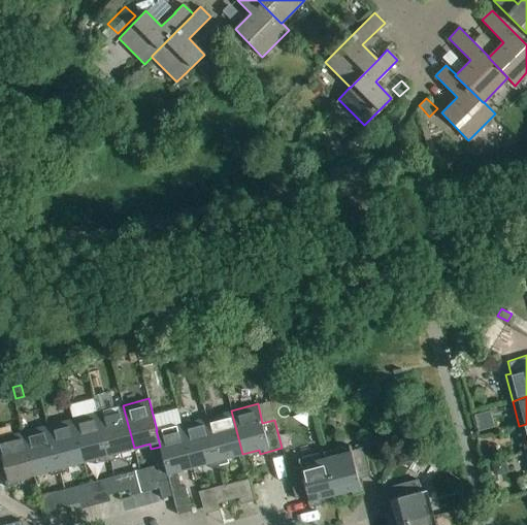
[(118,452),(134,448),(123,405),(97,412),(110,459),(119,457),(118,452)]
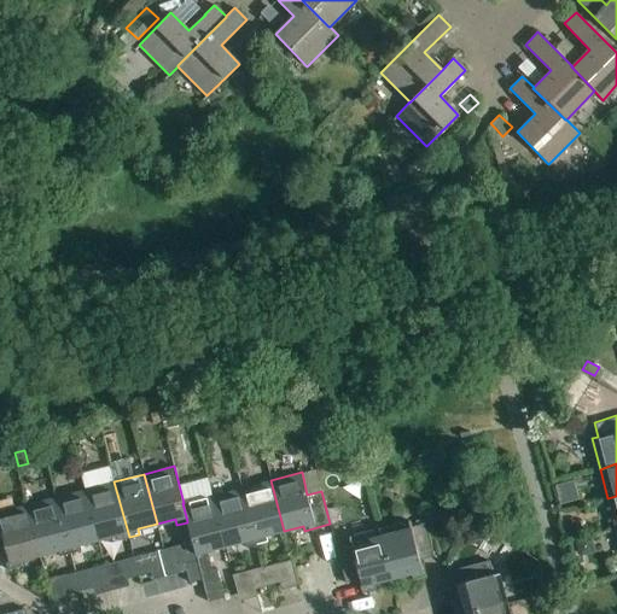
[(271,480),(242,489),(256,544),(267,541),(266,536),(284,531),(271,480)]
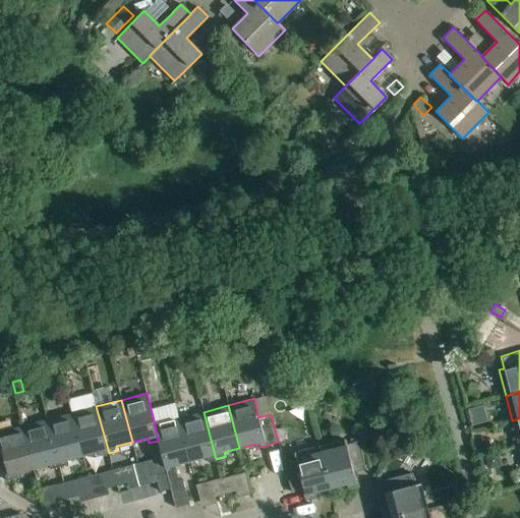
[(100,456),(109,453),(96,406),(71,413),(82,455),(98,451),(100,456)]
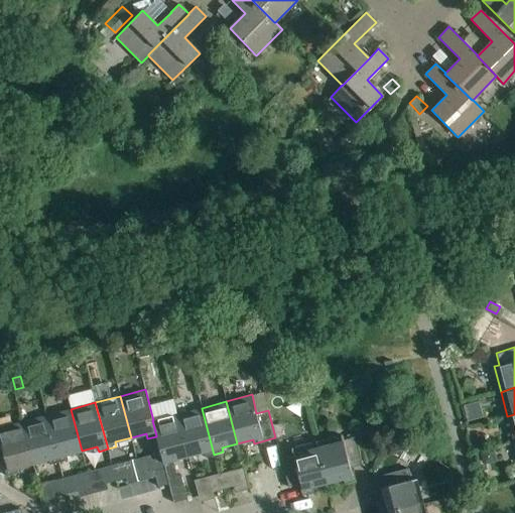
[(202,408),(177,414),(188,456),(204,452),(205,457),(214,455),(202,408)]
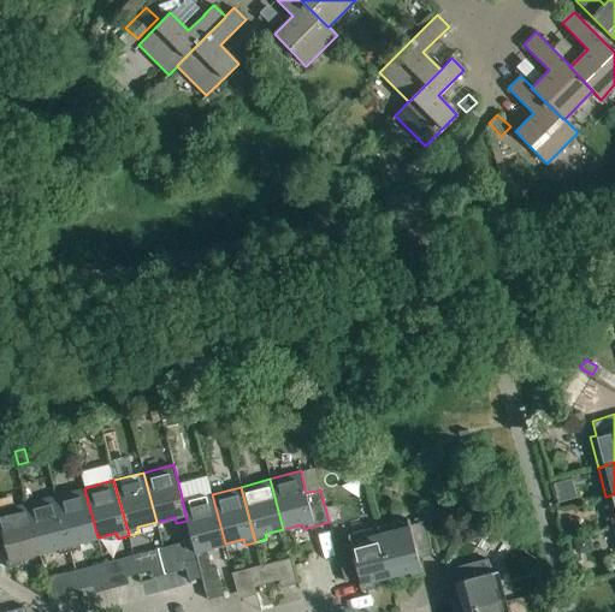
[(80,542),(98,538),(84,488),(55,495),(70,551),(81,548),(80,542)]
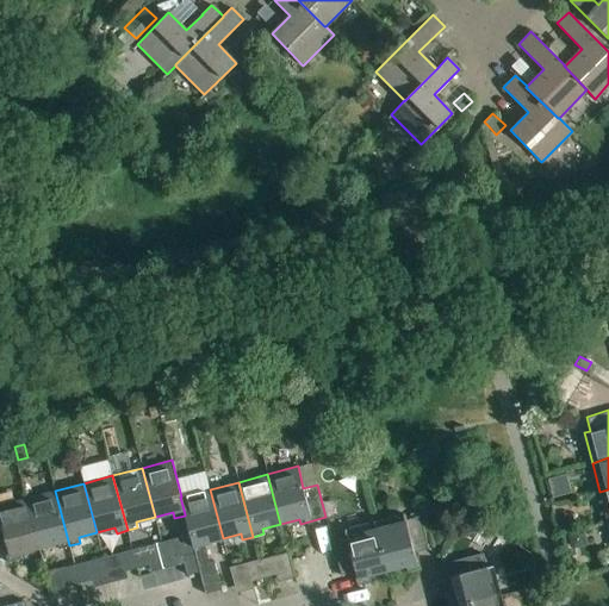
[(194,551),(194,553),(205,593),(221,588),(213,560),(209,561),(204,544),(223,538),(210,489),(181,497),(180,497),(185,514),(185,516),(190,533),(194,551)]
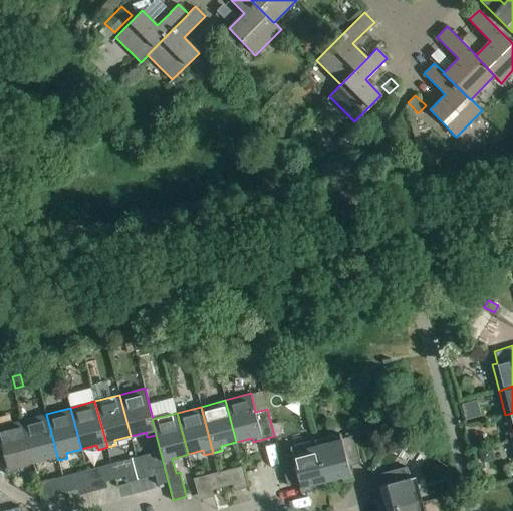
[(49,463),(58,460),(46,414),(21,420),(32,462),(48,458),(49,463)]
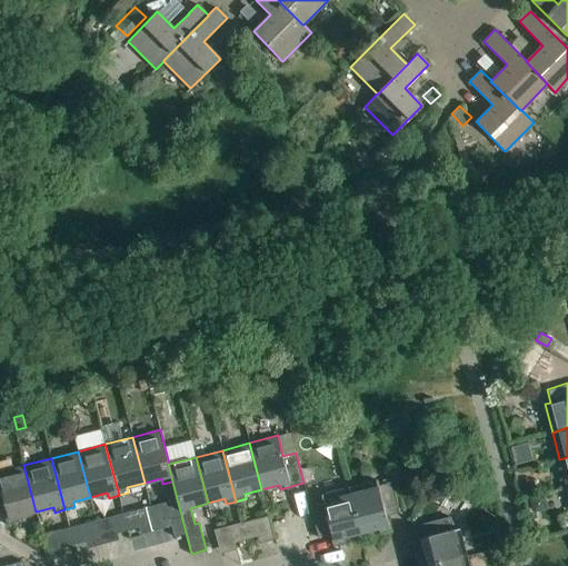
[(19,516),(36,512),(23,465),(0,472),(0,508),(6,507),(10,524),(20,522),(19,516)]
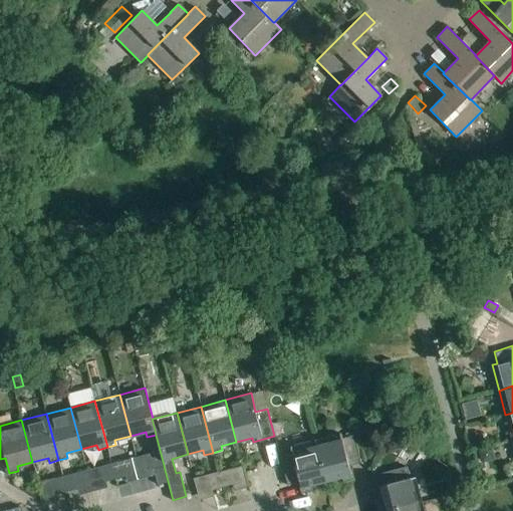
[(339,433),(315,440),(326,481),(341,477),(342,482),(351,479),(348,465),(360,462),(353,435),(341,438),(339,433)]
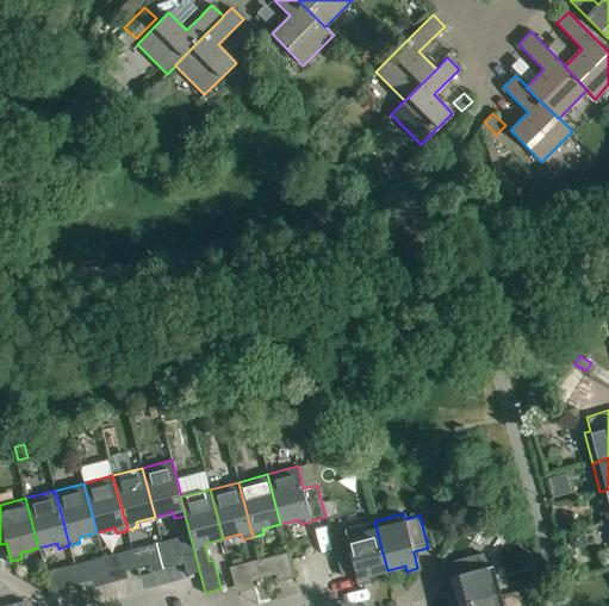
[(387,570),(374,522),(345,529),(347,538),(333,542),(341,575),(355,570),(359,583),(370,581),(368,575),(387,570)]
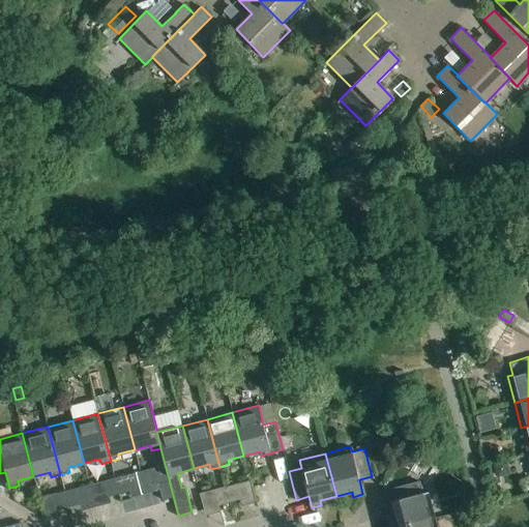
[(157,482),(169,480),(169,479),(165,464),(153,467),(157,482)]
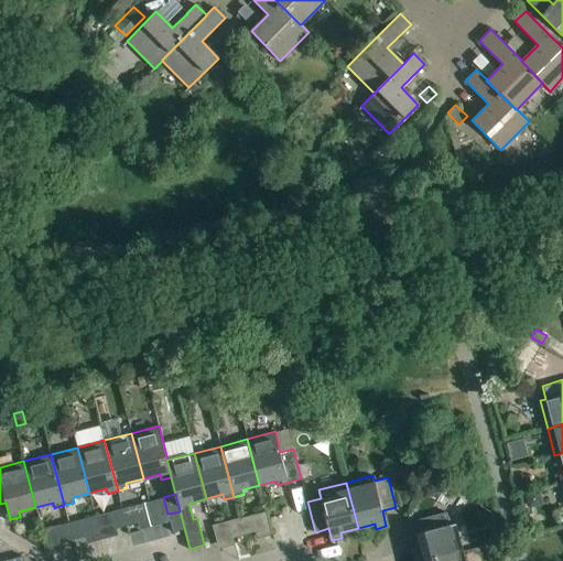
[(132,505),(122,508),(127,525),(138,522),(132,505)]
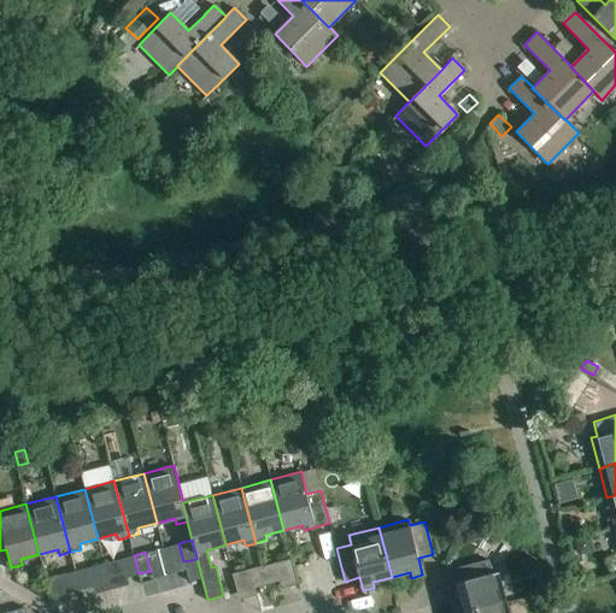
[(139,573),(134,555),(122,559),(127,577),(139,573)]
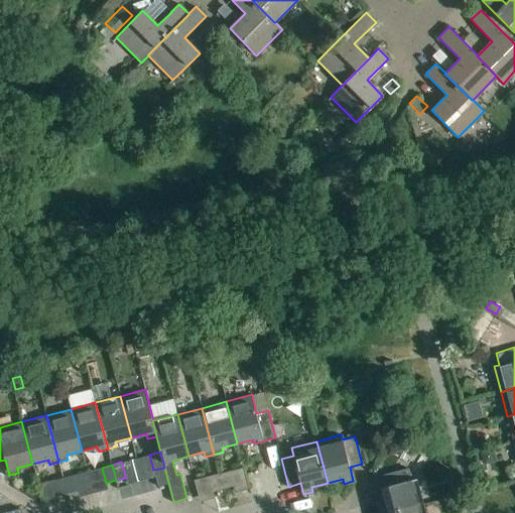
[(377,499),(380,512),(385,512),(422,503),(416,478),(411,480),(408,468),(380,475),(383,487),(370,491),(372,500),(377,499)]
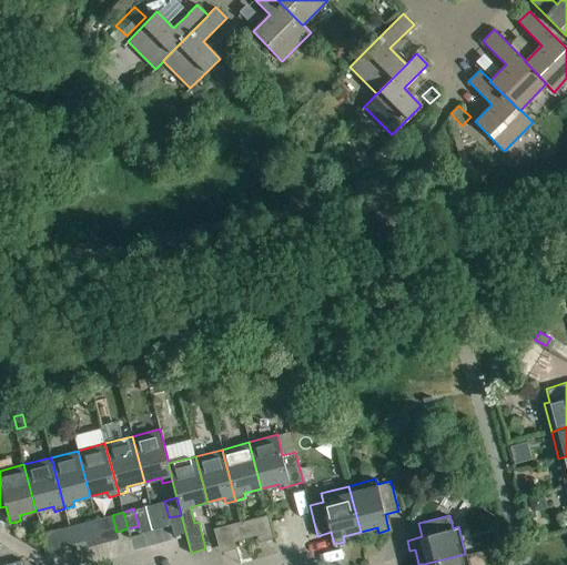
[(252,518),(241,521),(245,538),(256,535),(252,518)]
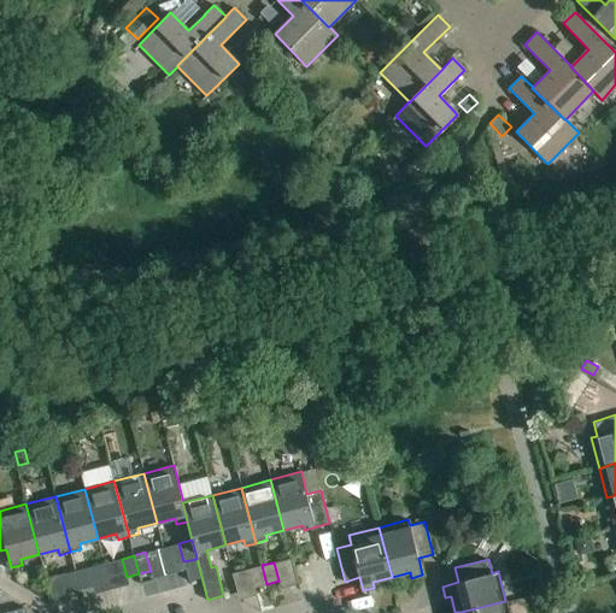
[(267,584),(262,565),(250,569),(254,587),(267,584)]
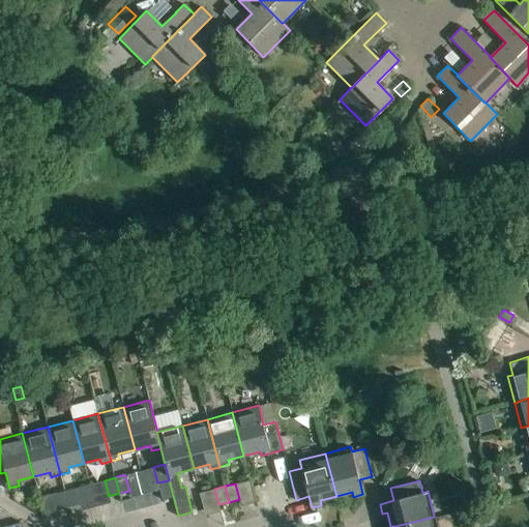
[(75,488),(64,491),(68,506),(79,504),(75,488)]
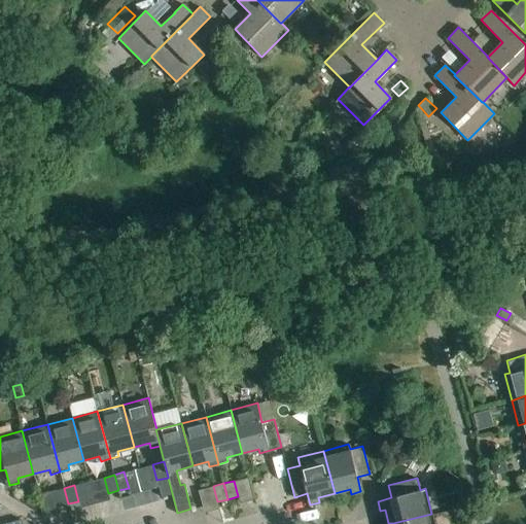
[(68,503),(64,488),(54,490),(58,507),(68,503)]
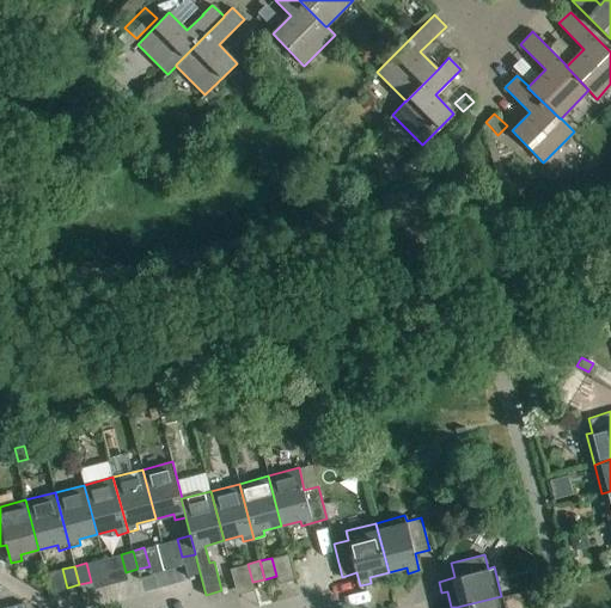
[(503,607),(501,596),(457,607),(503,607)]
